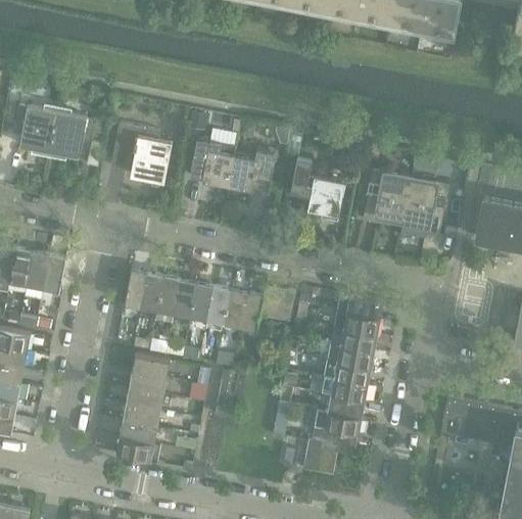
[(319,0),(263,0),(317,10),(319,0)]
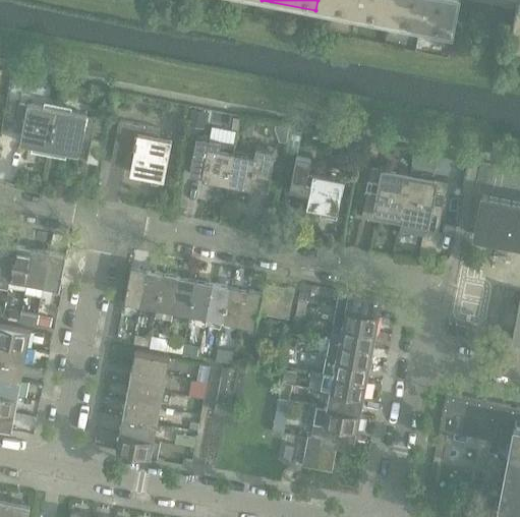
[(385,0),(318,0),(315,10),(381,22),(385,0)]
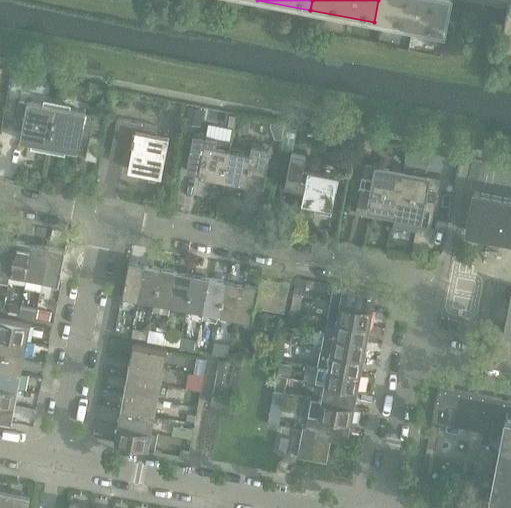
[(451,0),(378,0),(374,22),(444,36),(451,0)]
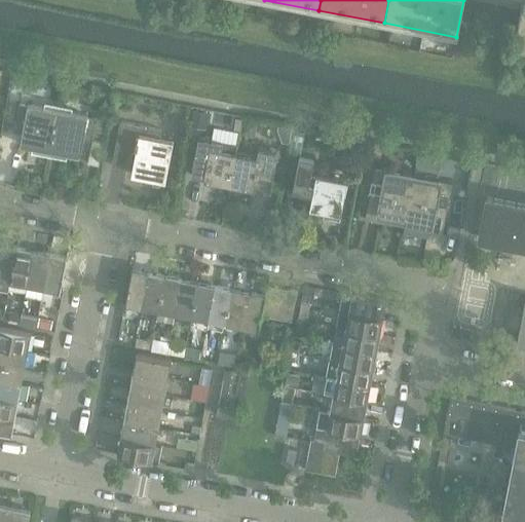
[(49,155),(58,114),(54,114),(57,106),(46,104),(44,112),(27,109),(27,110),(19,108),(12,137),(13,137),(14,134),(22,135),(20,149),(49,155)]
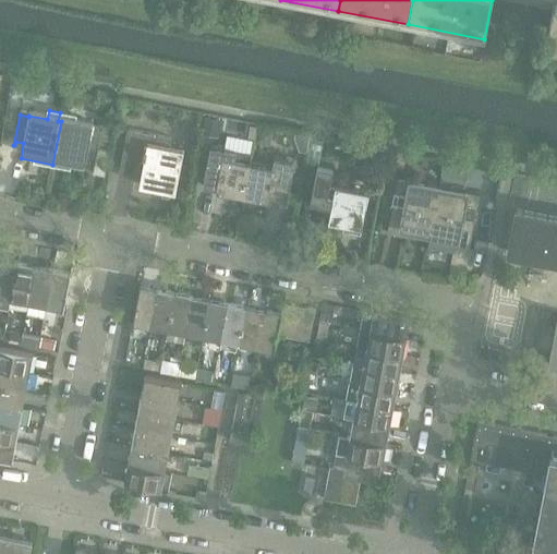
[(93,128),(61,121),(52,165),(84,170),(87,155),(95,157),(94,160),(95,160),(101,131),(92,129),(93,128)]
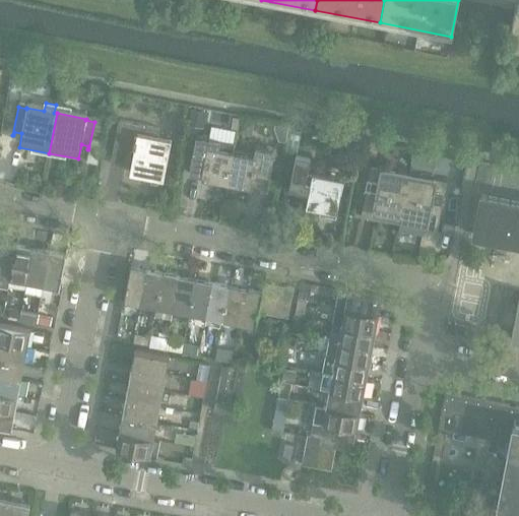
[(124,169),(126,163),(126,157),(133,159),(129,177),(163,184),(171,143),(157,141),(158,133),(118,125),(110,166),(124,169)]
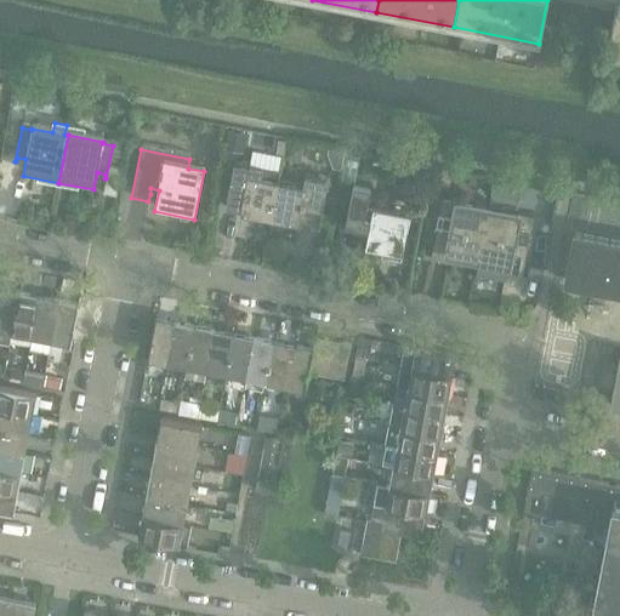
[(255,220),(272,223),(279,187),(251,181),(254,171),(234,167),(226,212),(240,215),(240,218),(255,221),(255,220)]
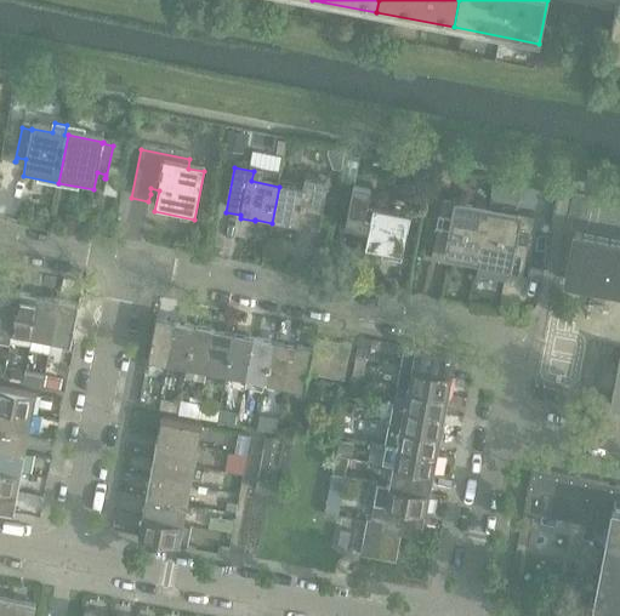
[(303,192),(279,187),(272,223),(285,226),(285,227),(318,233),(324,204),(320,204),(324,184),(305,181),(303,192)]
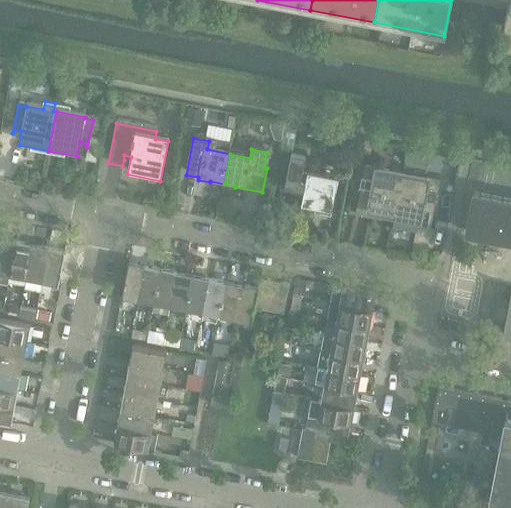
[(330,218),(337,181),(302,174),(305,159),(291,157),(285,187),(304,191),(301,208),(315,210),(314,215),(330,218)]
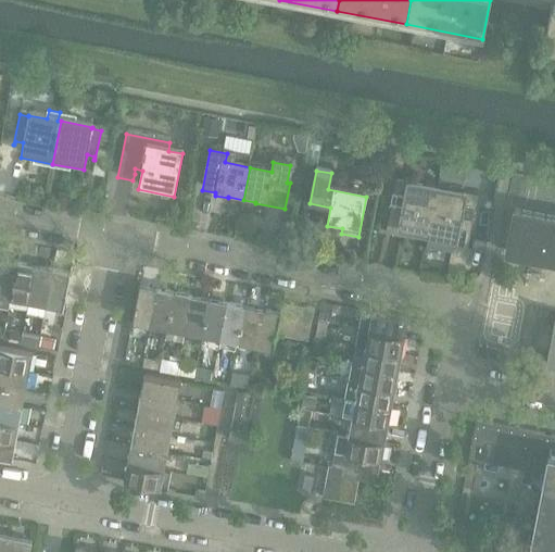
[(401,233),(428,238),(437,192),(410,187),(410,186),(395,184),(385,237),(399,240),(401,233)]
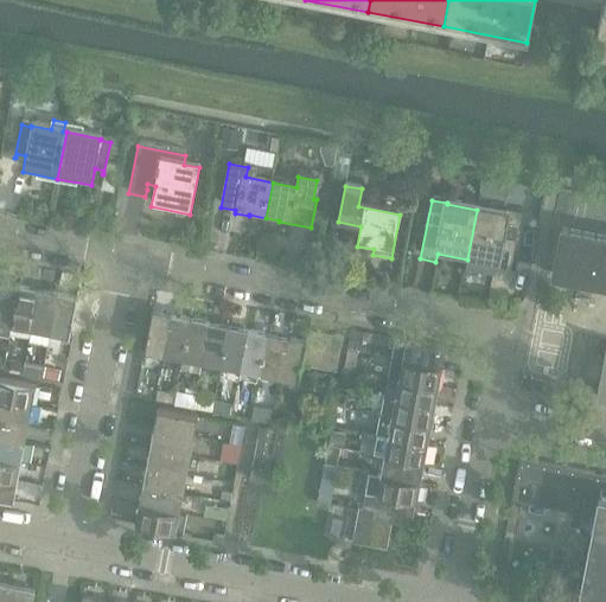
[(505,215),(477,210),(467,260),(496,264),(493,273),(509,276),(521,217),(505,215)]
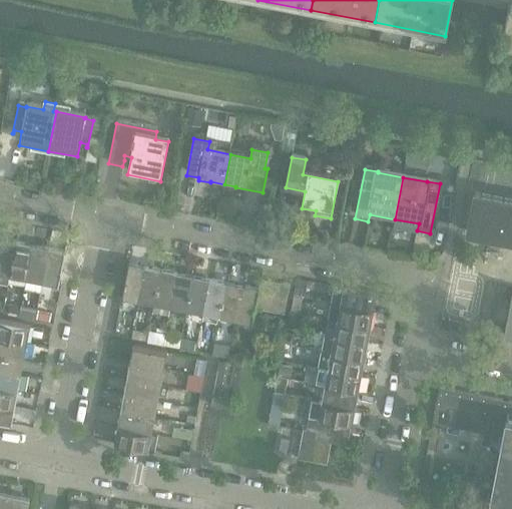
[(511,202),(474,196),(466,236),(511,244),(511,292),(511,293),(503,339),(511,340),(511,202)]
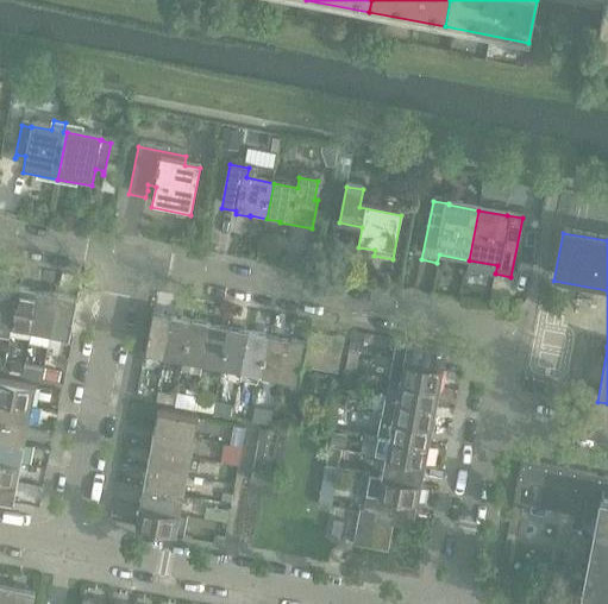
[(18,290),(0,287),(0,338),(8,339),(10,332),(18,290)]
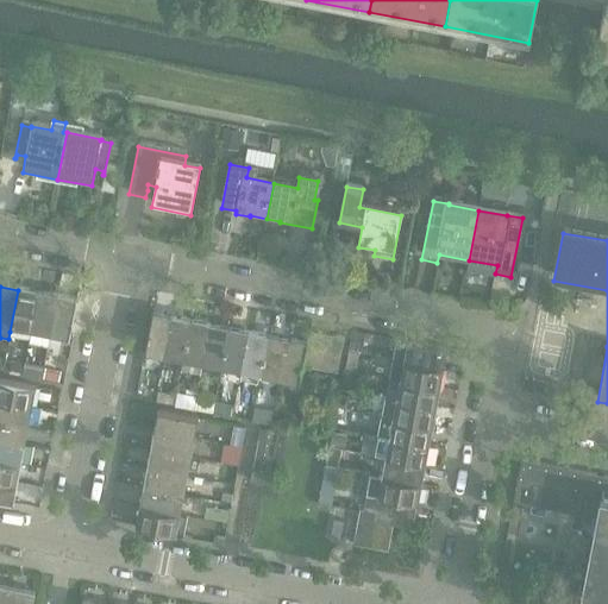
[(36,294),(18,290),(10,332),(29,335),(36,294)]
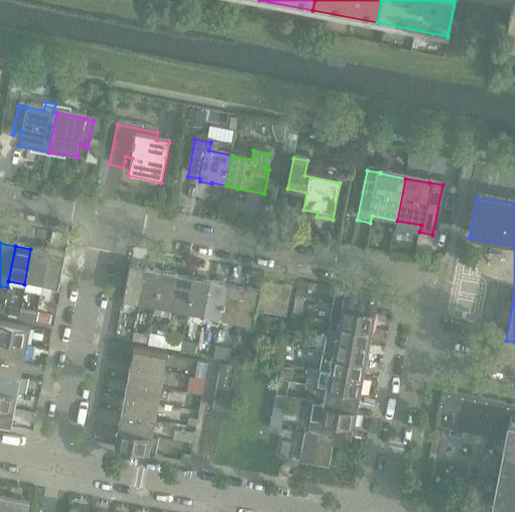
[(46,252),(30,249),(24,284),(39,287),(46,252)]
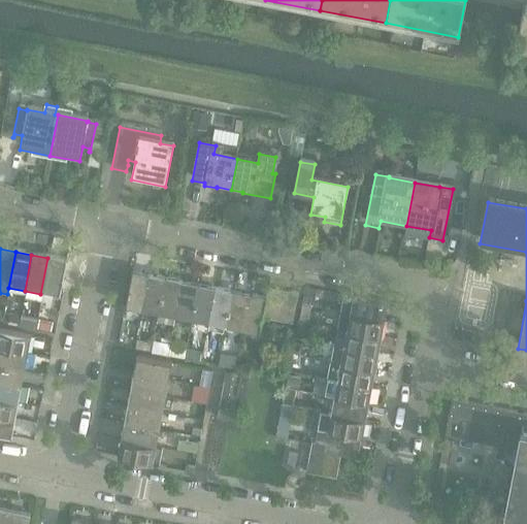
[(67,262),(47,258),(40,294),(60,297),(67,262)]
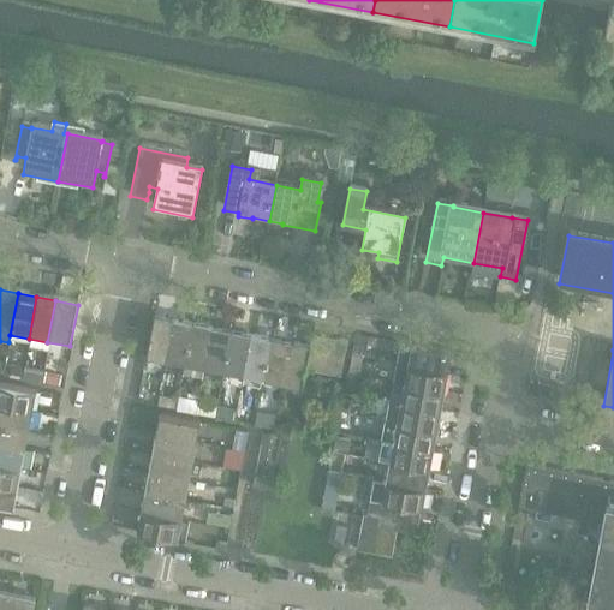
[(145,362),(166,365),(174,323),(153,320),(145,362)]
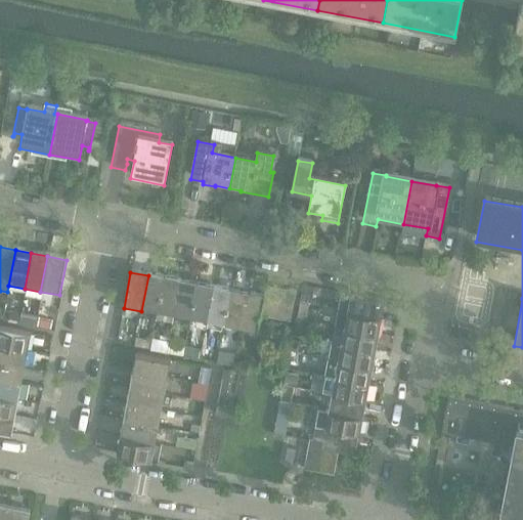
[(164,278),(148,275),(141,311),(157,314),(164,278)]
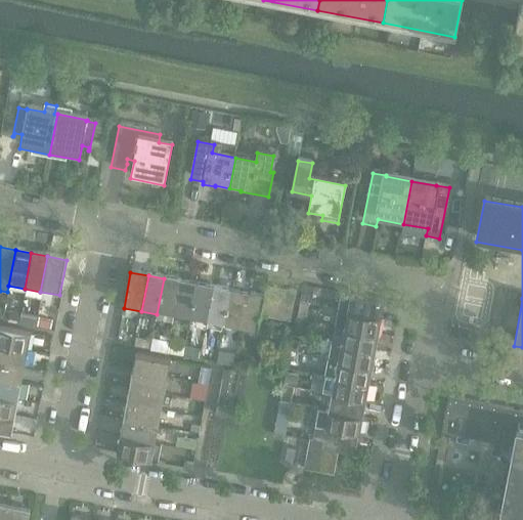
[(180,282),(164,278),(157,314),(173,317),(180,282)]
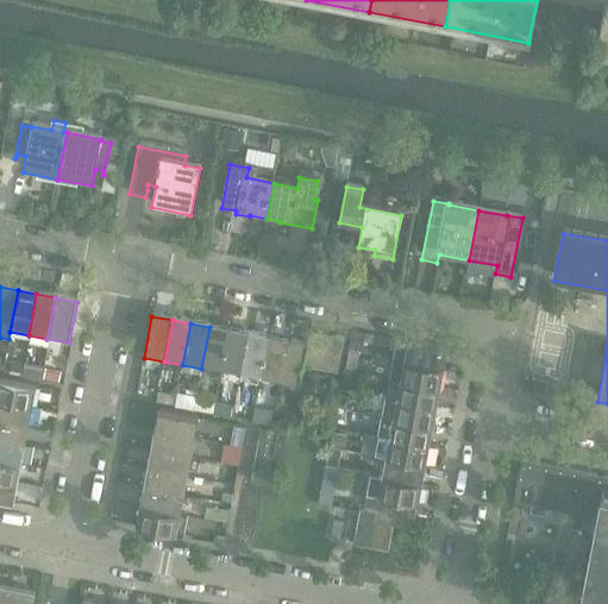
[(229,331),(210,327),(201,369),(221,372),(229,331)]
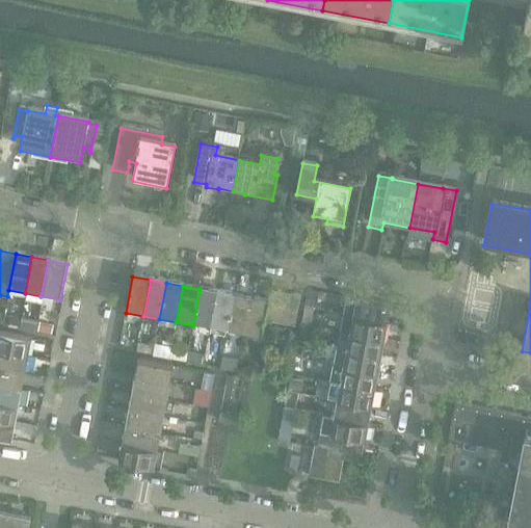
[(215,292),(200,289),(193,325),(208,328),(215,292)]
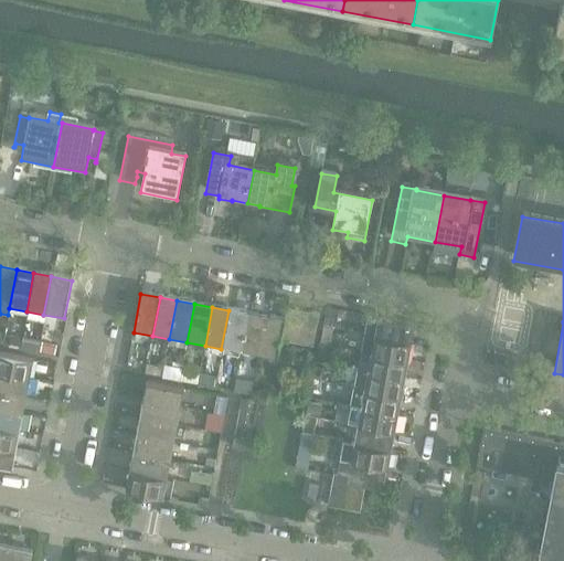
[(247,314),(229,310),(221,349),(240,352),(247,314)]
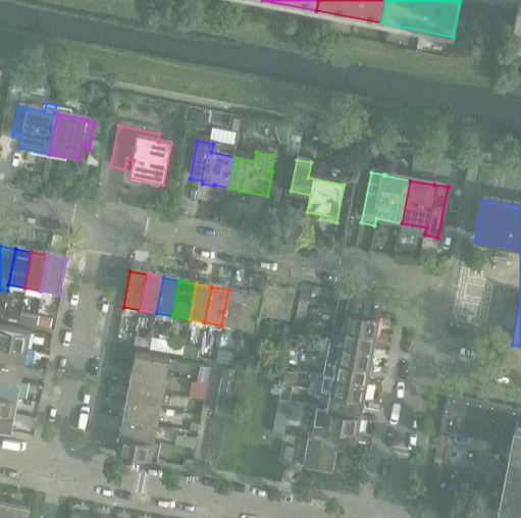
[(302,288),(299,304),(308,306),(311,290),(302,288)]
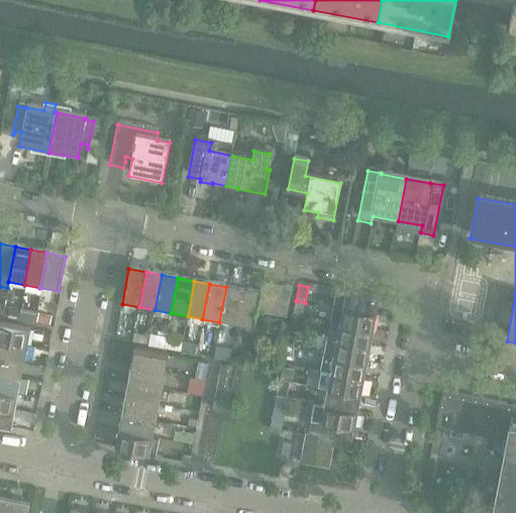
[(262,286),(261,294),(259,300),(266,302),(269,287),(262,286)]
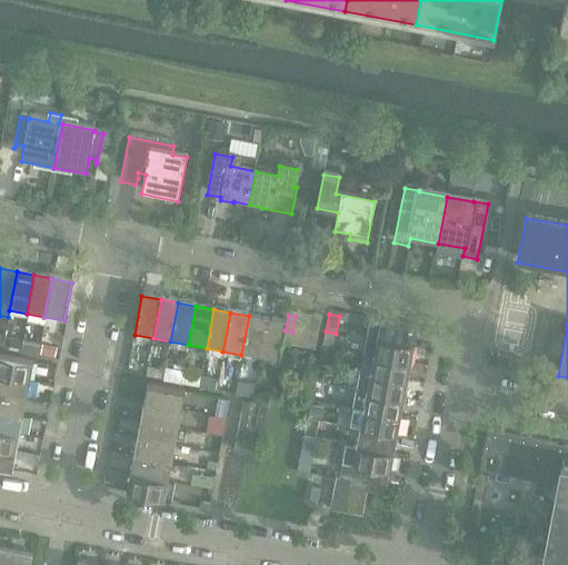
[(269,320),(249,316),(241,355),(261,359),(269,320)]
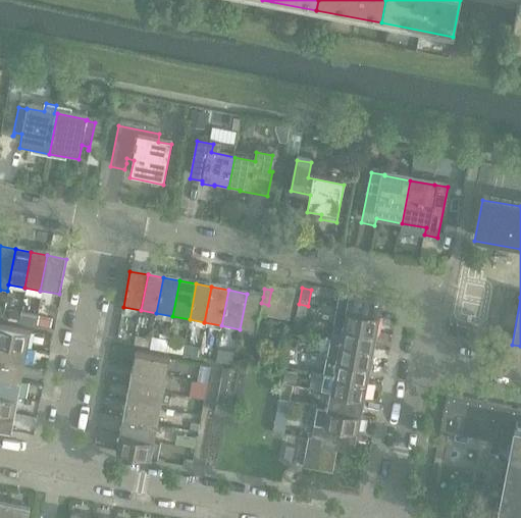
[(278,291),(271,290),(268,305),(275,306),(278,291)]
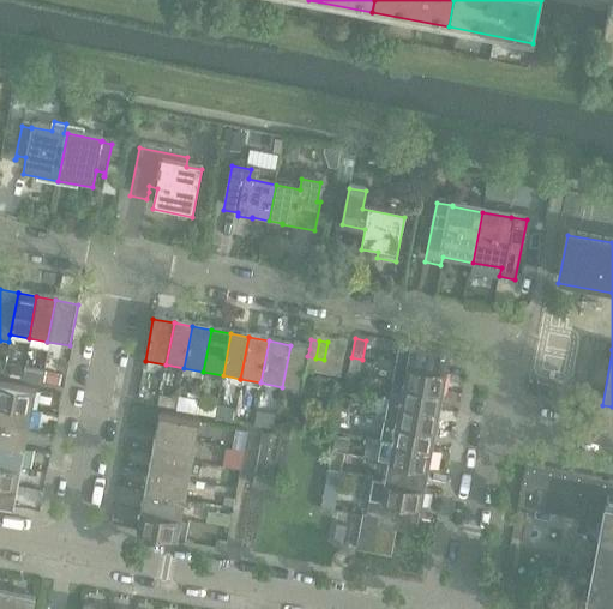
[(336,344),(328,342),(324,360),(332,361),(336,344)]
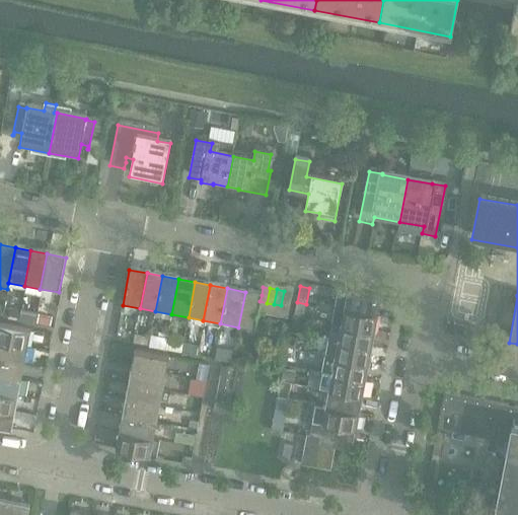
[(292,292),(284,291),(281,305),(289,307),(292,292)]
